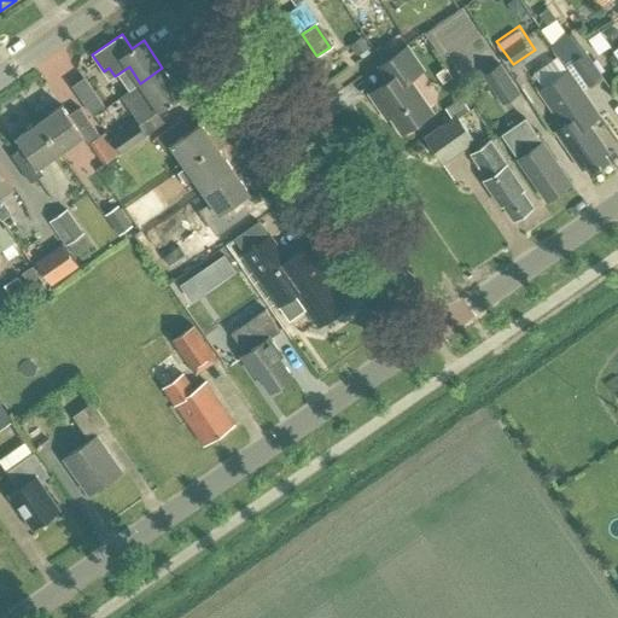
[(583,53),(570,34),(554,45),(569,64),(583,53)]
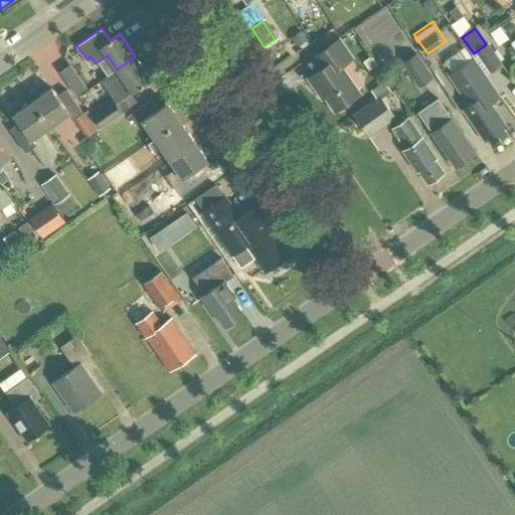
[(304,29),(291,39),(298,48),(311,39),(304,29)]
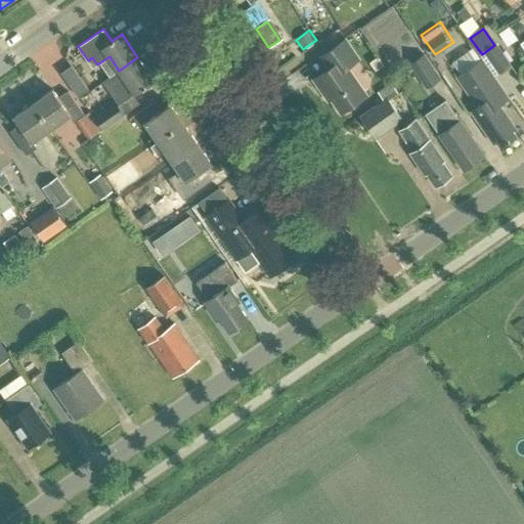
[(347,67),(359,58),(345,39),(321,55),(329,67),(313,77),(323,92),(326,90),(342,112),(365,95),(347,67)]
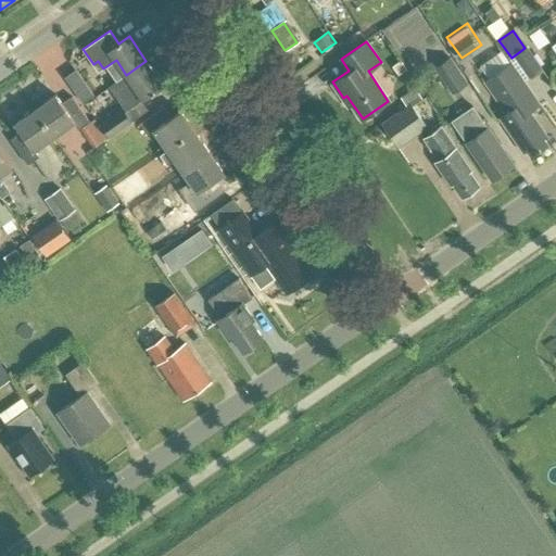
[(528,47),(515,55),(530,77),(542,68),(528,47)]
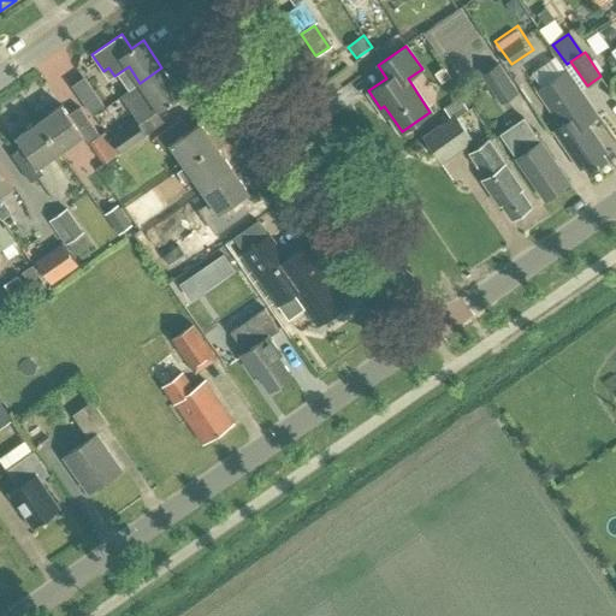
[(481,75),(502,104),(520,92),(499,61),(481,75)]
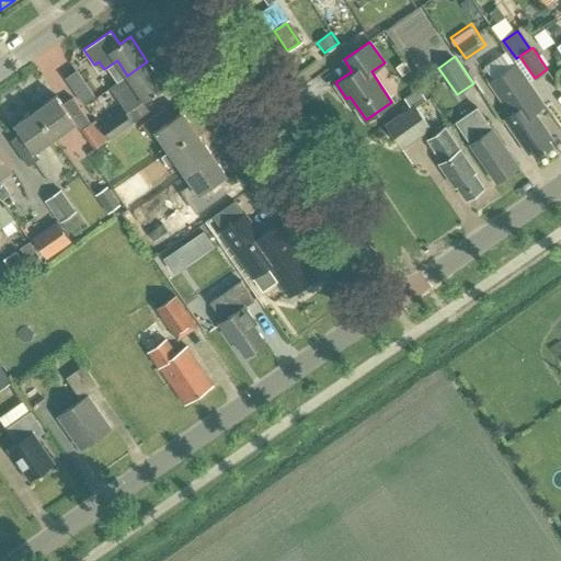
[(147,61),(127,76),(114,86),(130,110),(145,101),(145,102),(165,88),(147,61)]
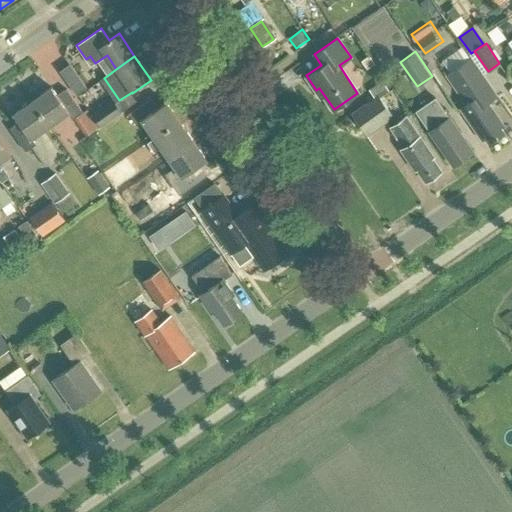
[(482,140),(487,137),(491,142),(505,133),(501,127),(505,125),(485,97),(494,91),(471,58),(447,74),(467,104),(460,109),(482,140)]
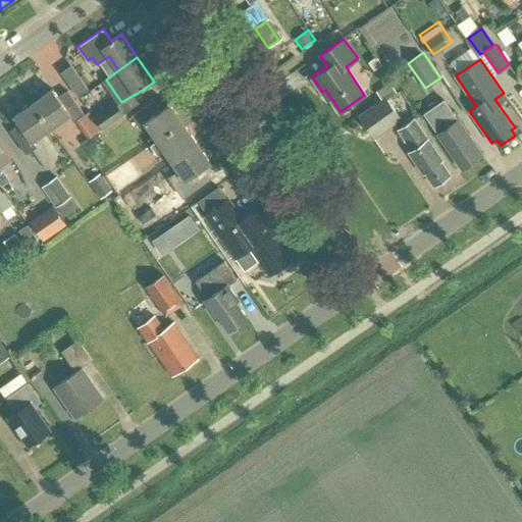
[(74,66),(64,73),(80,96),(90,89),(74,66)]
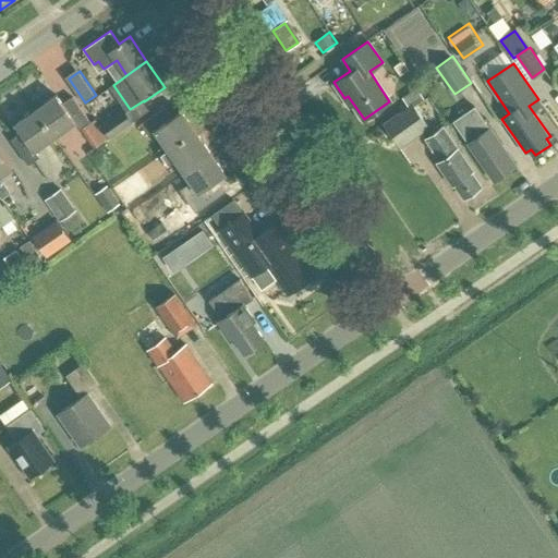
[(36,110),(55,137),(75,123),(80,130),(92,121),(75,97),(62,102),(57,95),(36,110)]
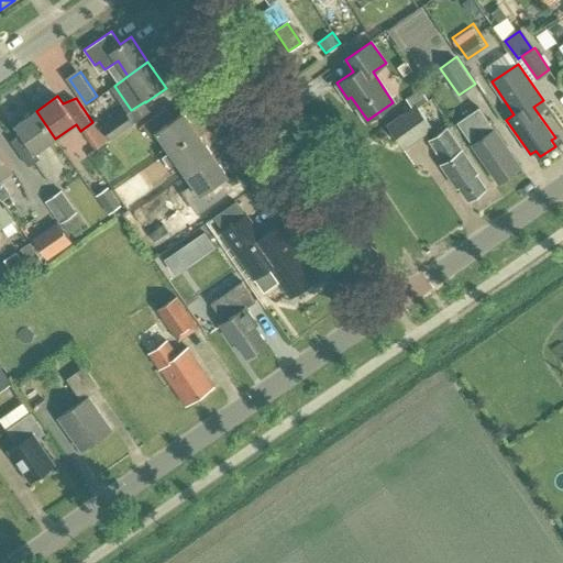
[(386,125),(403,151),(432,130),(416,105),(386,125)]
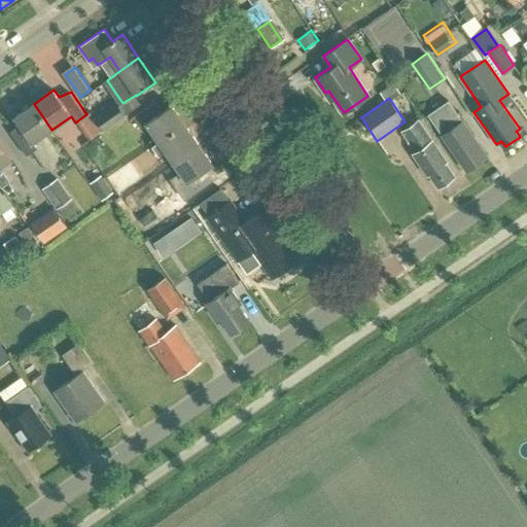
[(449,100),(428,114),(467,171),(487,156),(449,100)]
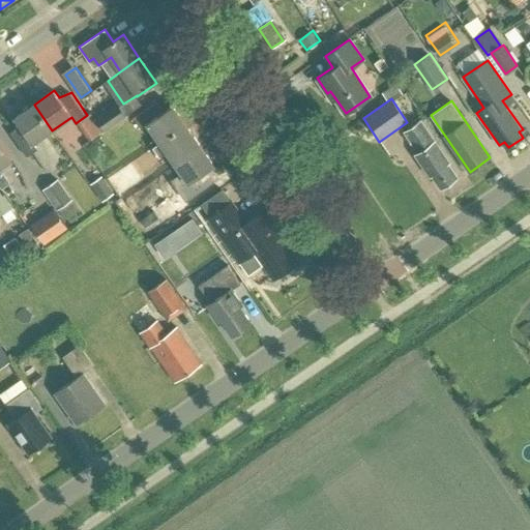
[(158,140),(184,122),(173,106),(166,110),(157,101),(134,118),(141,129),(148,124),(158,140)]
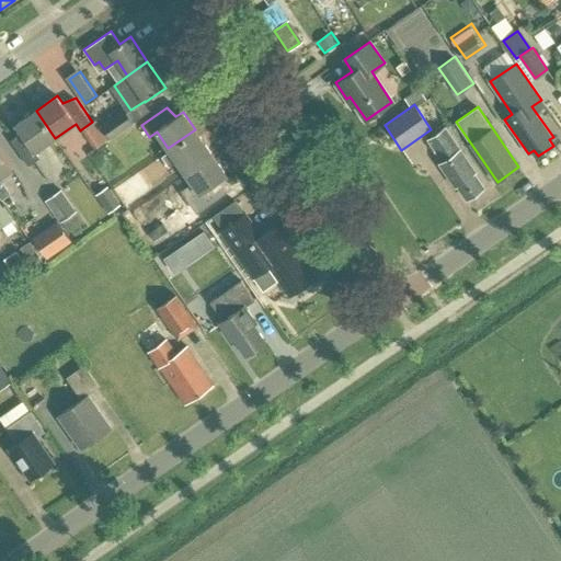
[(11,141),(29,167),(42,158),(36,151),(55,138),(36,111),(16,124),(22,132),(11,141)]
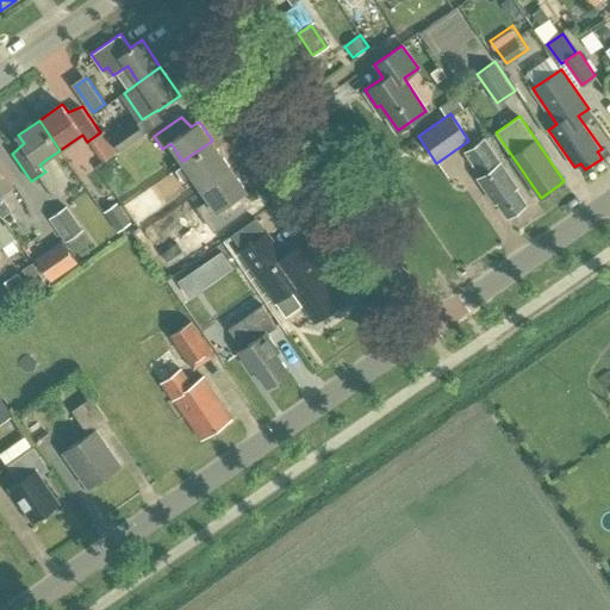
[(135,120),(110,137),(119,151),(144,134),(135,120)]
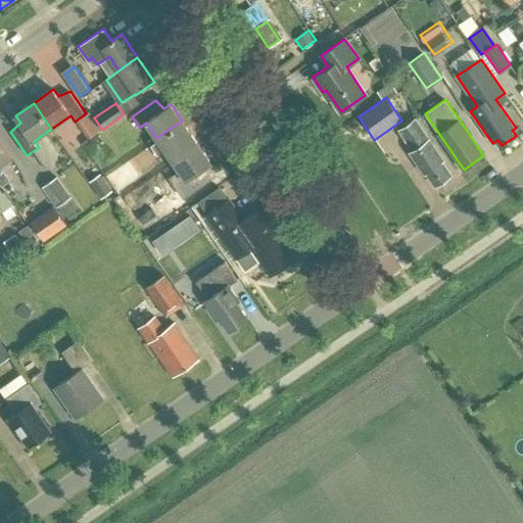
[(398,130),(413,150),(410,152),(425,174),(426,173),(435,185),(437,184),(440,184),(445,181),(446,178),(450,175),(441,162),(443,160),(416,119),(398,130)]
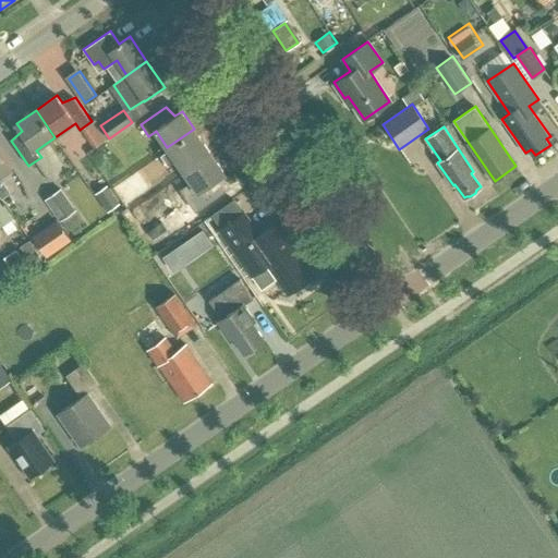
[(176,159),(186,176),(214,157),(194,129),(167,147),(169,150),(161,155),(168,165),(176,159)]
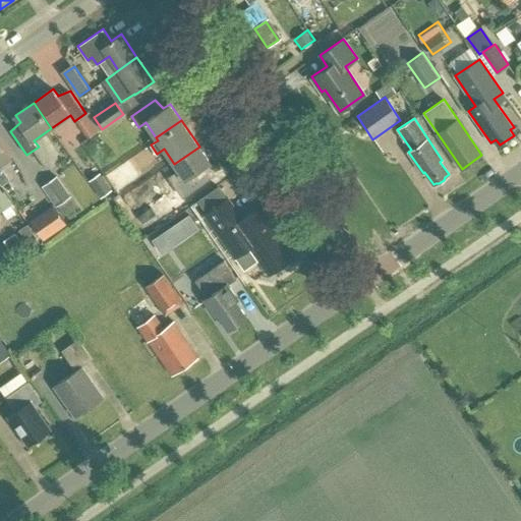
[(0,139),(0,172),(4,170),(1,166),(12,158),(0,139)]
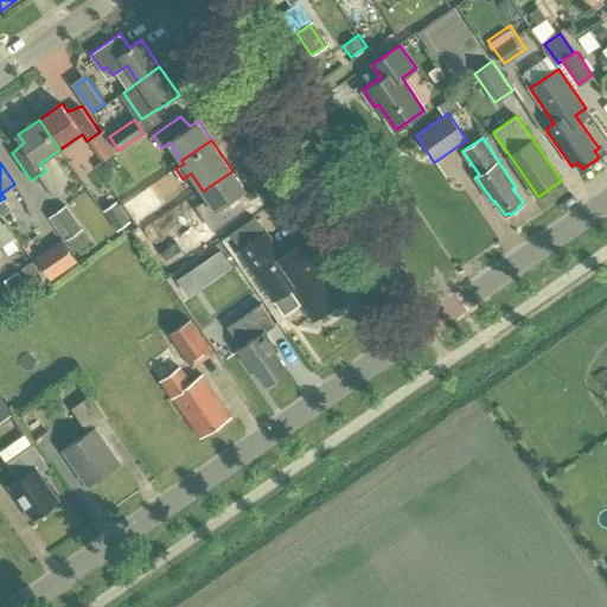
[(232,171),(203,191),(215,209),(206,213),(216,227),(243,208),(237,196),(246,190),(232,171)]
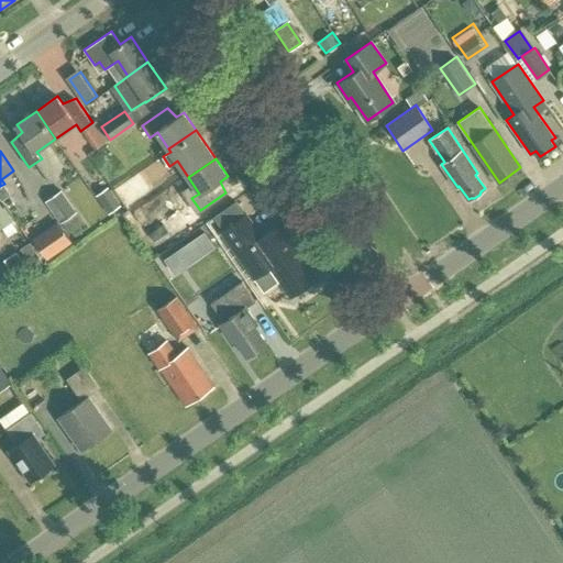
[(107,187),(97,195),(109,213),(120,206),(107,187)]
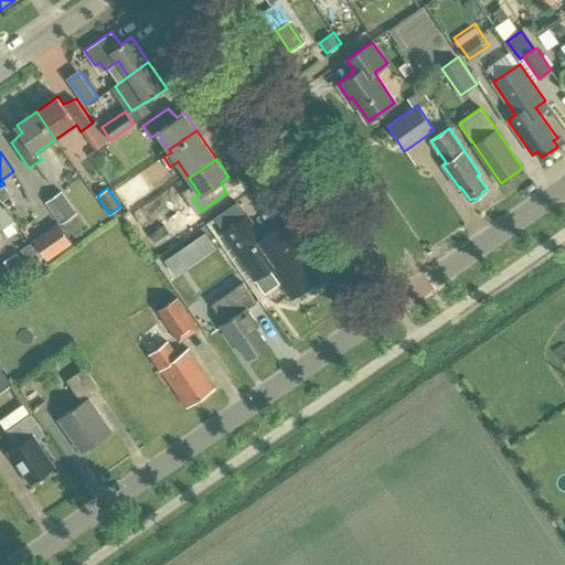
[(48,201),(62,224),(78,213),(64,190),(48,201)]
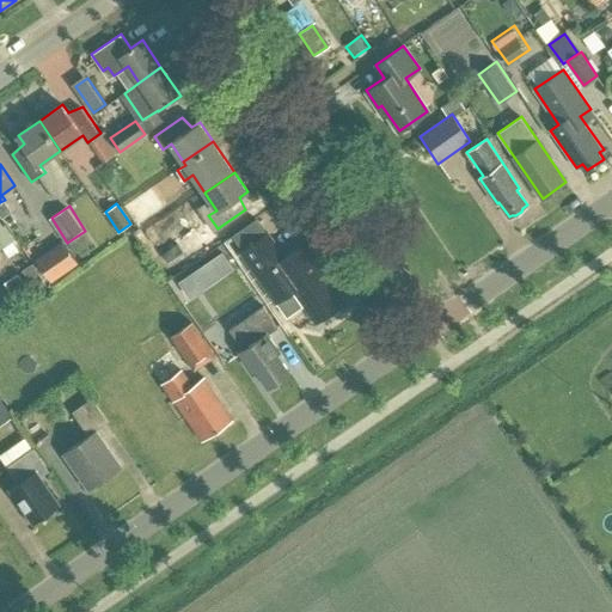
[(258,218),(231,236),(242,251),(268,232),(258,218)]
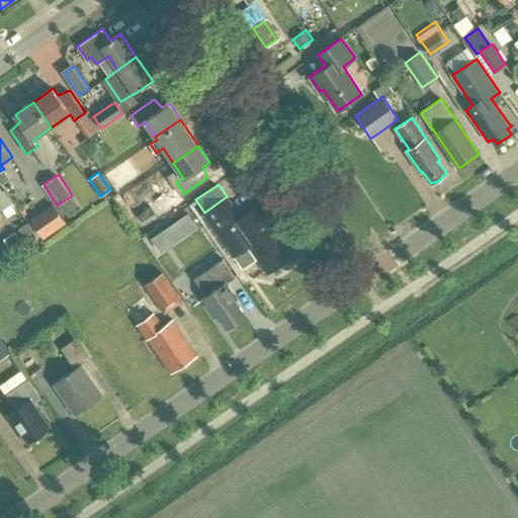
[(1,192),(0,192),(0,210),(9,204),(1,192)]
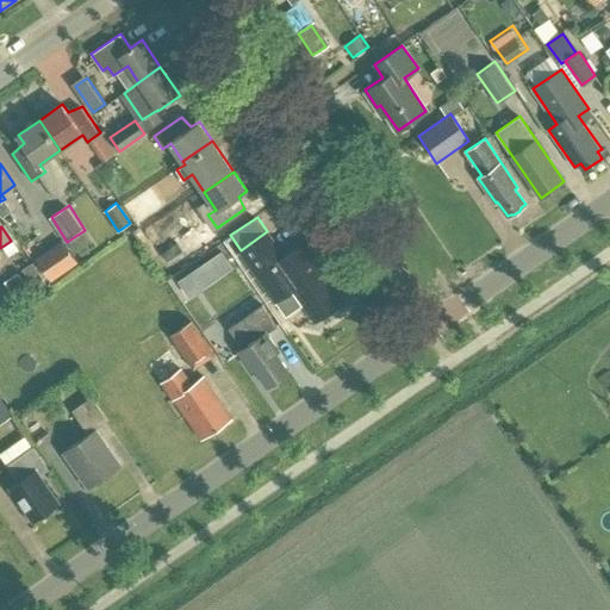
[(293,288),(316,322),(330,311),(334,313),(337,313),(341,312),(342,307),(341,304),(344,302),(325,272),(327,271),(306,241),(285,256),(267,231),(241,250),(275,302),(293,288)]
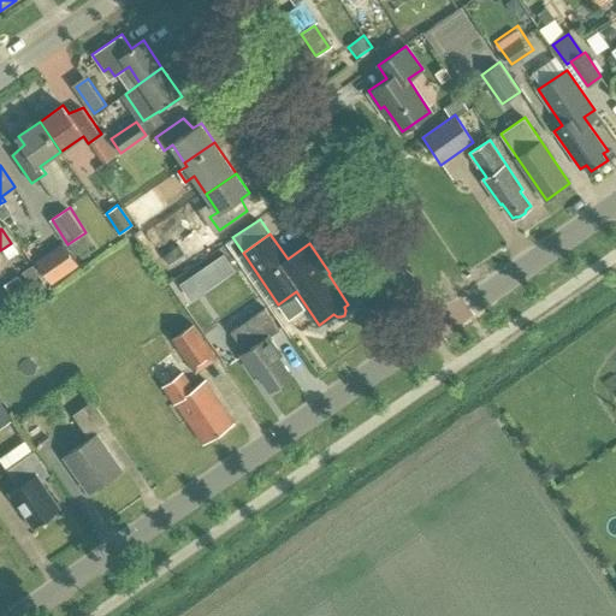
[(61,242),(34,261),(47,282),(75,262),(61,242)]
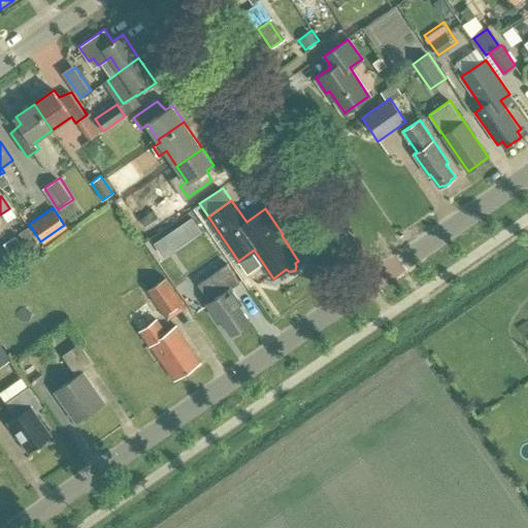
[(172,230),(182,244),(201,232),(191,217),(172,230)]
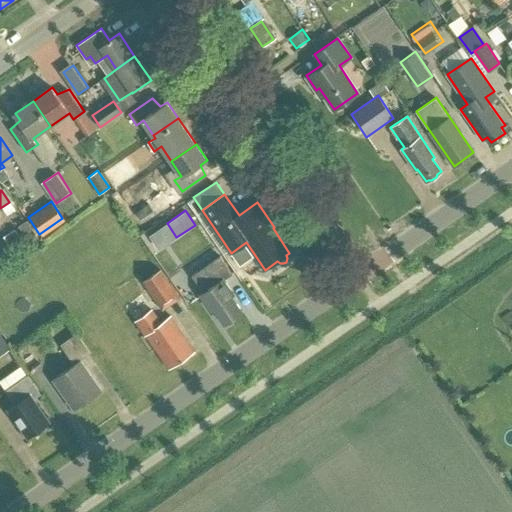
[(26,222),(19,226),(23,232),(30,228),(26,222)]
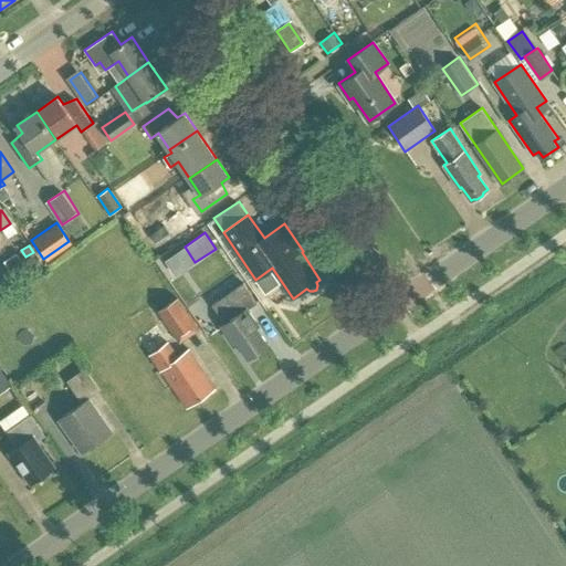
[(16,254),(3,262),(10,271),(21,263),(16,254)]
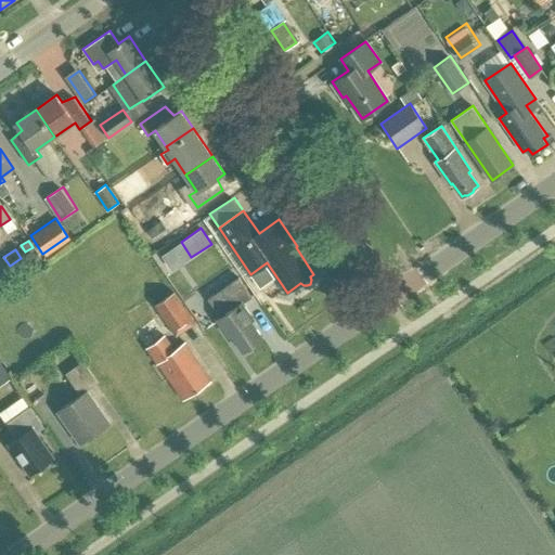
[(232,333),(244,350),(263,336),(253,320),(255,319),(244,302),(254,296),(240,276),(208,298),(220,315),(217,318),(229,335),(232,333)]
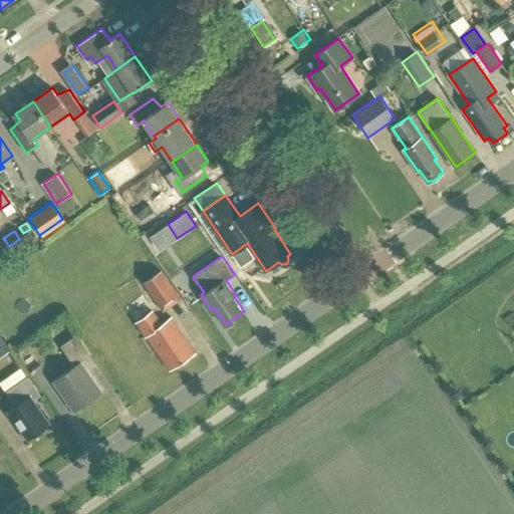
[(184,299),(164,270),(146,282),(166,311),(184,299)]
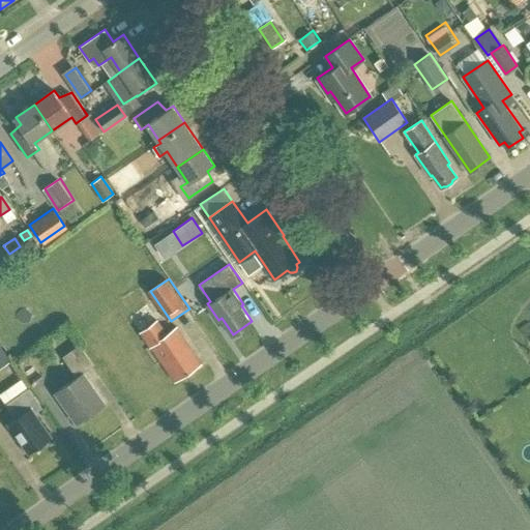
[(156,343),(181,378),(198,367),(194,362),(199,359),(178,328),(168,335),(158,321),(142,332),(151,347),(156,343)]
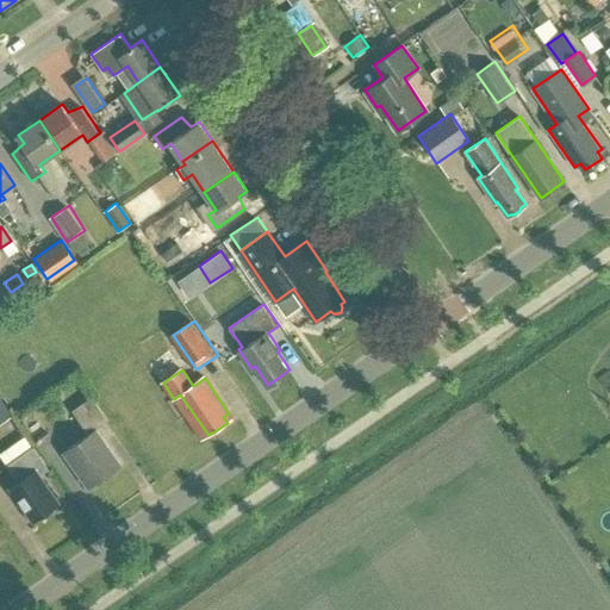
[(91,434),(64,452),(89,489),(123,466),(98,429),(110,422),(94,398),(74,411),(91,434)]
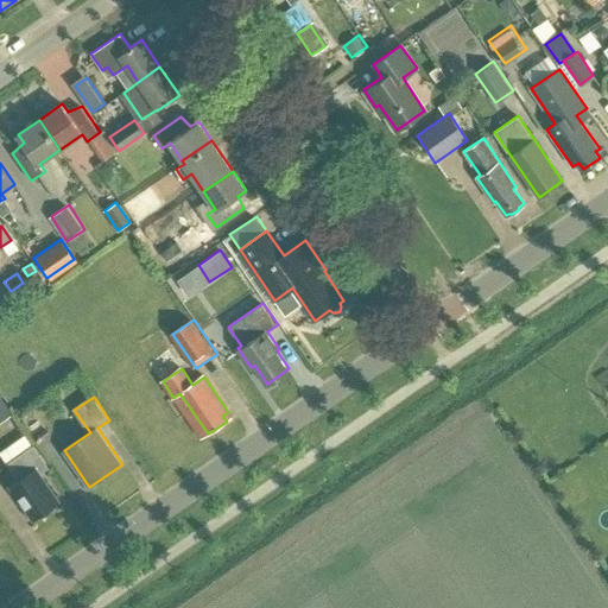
[(13,485),(36,518),(59,501),(40,474),(49,468),(35,447),(14,461),(21,479),(13,485)]
